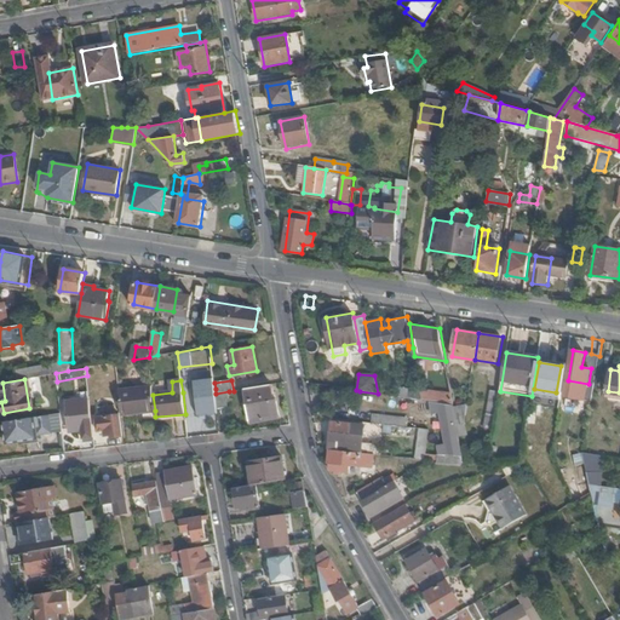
[(274,400),(271,384),(246,389),(251,422),(277,417),(275,399),(274,400)]
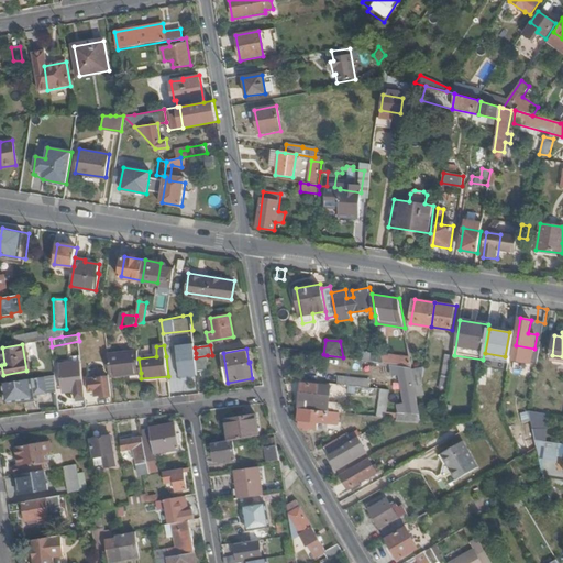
[(108,354),(110,376),(141,373),(139,359),(138,351),(108,354)]
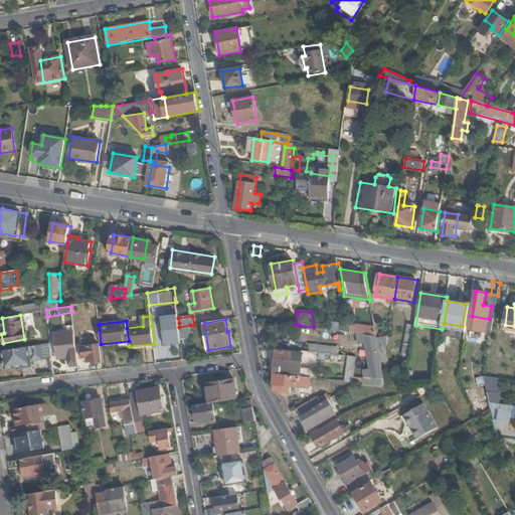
[(328,321),(327,329),(351,332),(350,324),(328,321)]
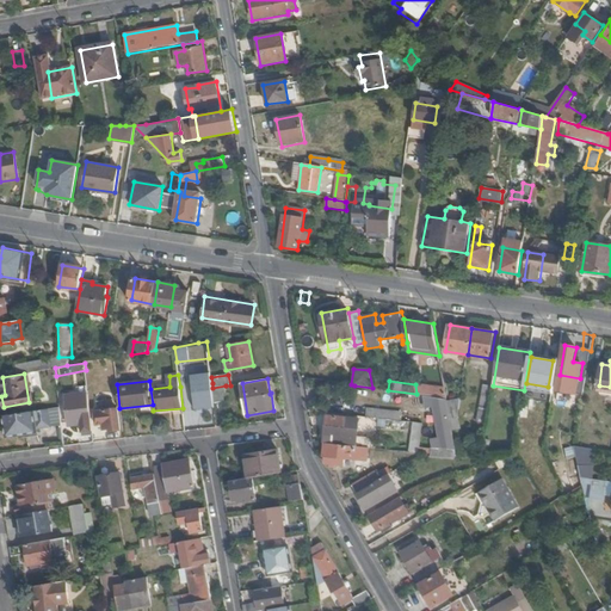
[(196,409),(215,407),(215,402),(213,388),(213,383),(192,386),(196,409)]
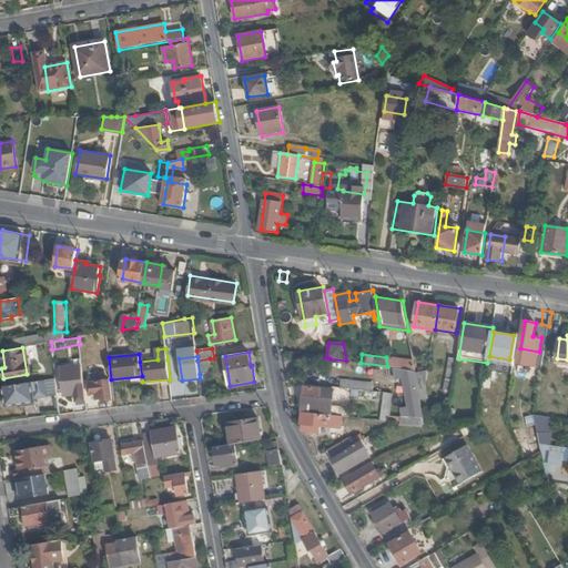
[(386,357),(387,366),(415,369),(414,361),(386,357)]
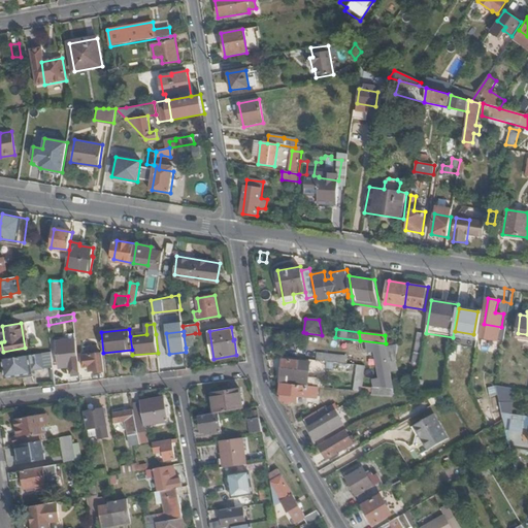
[(413,366),(420,367),(426,333),(418,332),(413,366)]
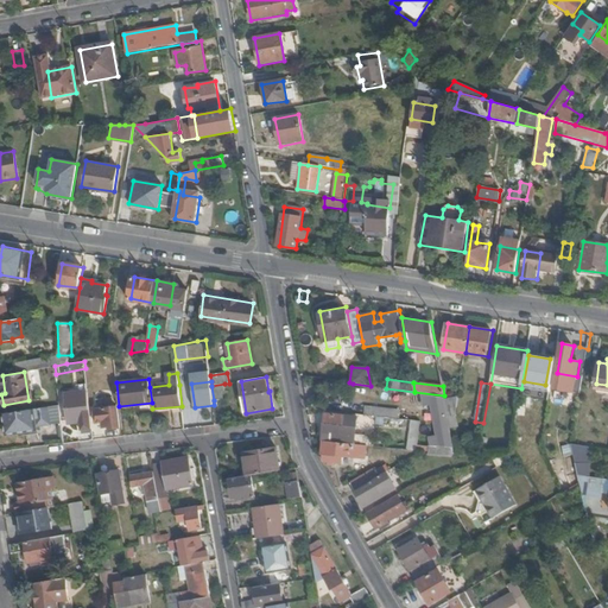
[(211,386),(214,400),(222,399),(222,391),(225,391),(225,384),(211,386)]
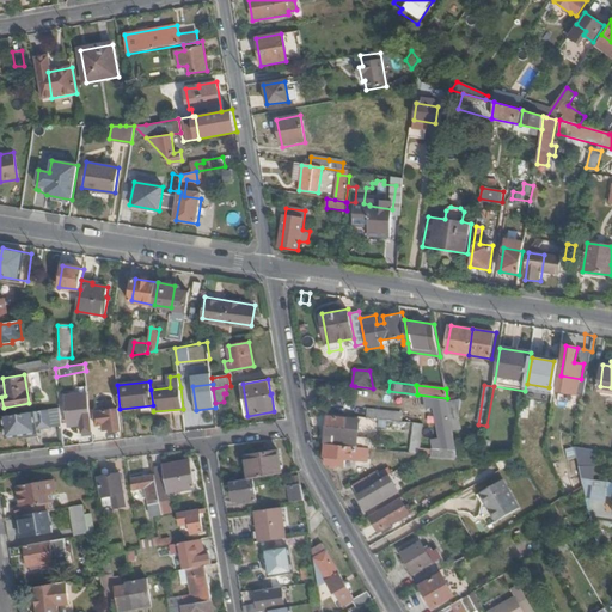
[(611,387),(600,386),(598,395),(611,396),(611,387)]
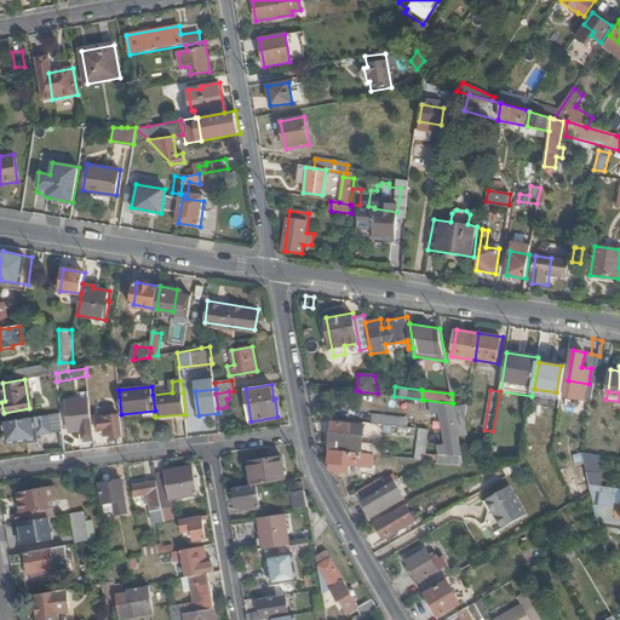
[(92,436),(87,399),(67,401),(69,428),(81,426),(82,437),(92,436)]
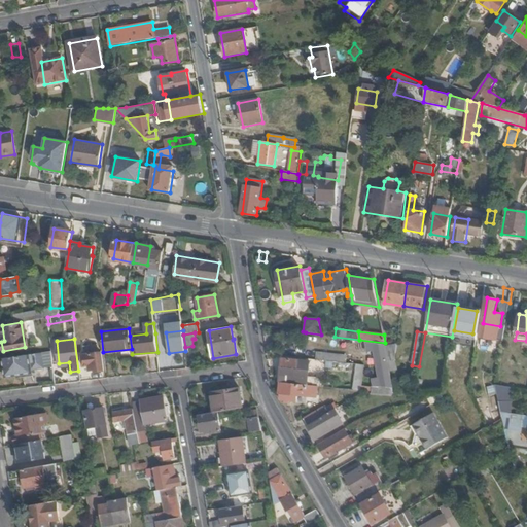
[(375,386),(362,385),(362,390),(366,390),(394,393),(390,371),(388,360),(386,346),(386,344),(373,343),(375,350),(380,379),(381,386),(375,386)]
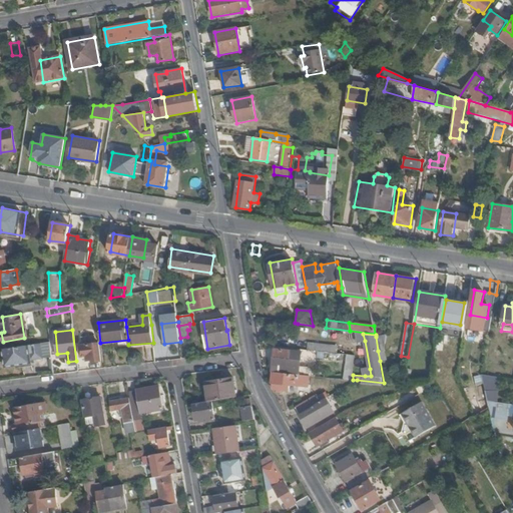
[(387,335),(376,337),(378,351),(385,350),(387,335)]
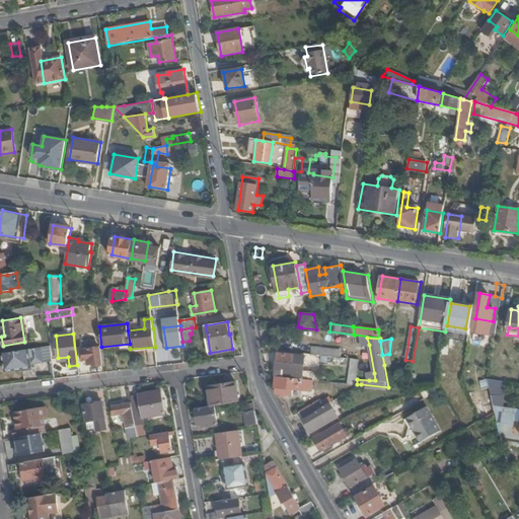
[(313,347),(312,354),(343,357),(344,350),(313,347)]
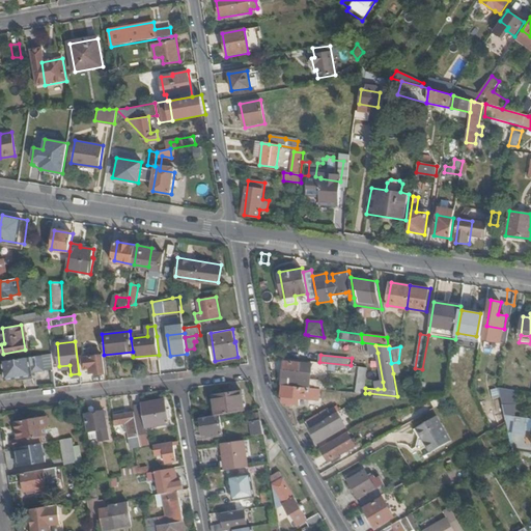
[(42,356),(2,362),(5,382),(33,376),(32,373),(45,371),(42,356)]
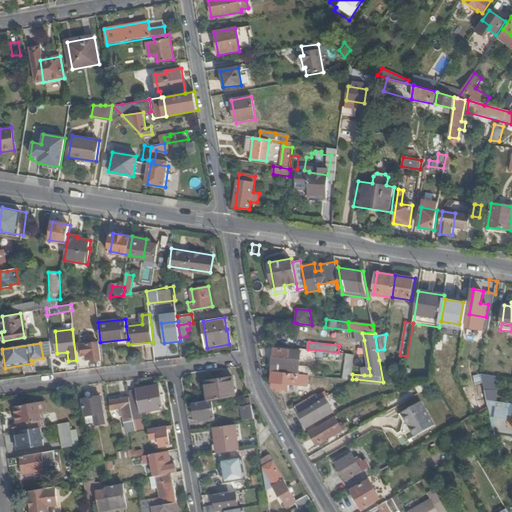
[(101,360),(98,343),(79,345),(80,357),(91,356),(91,361),(101,360)]
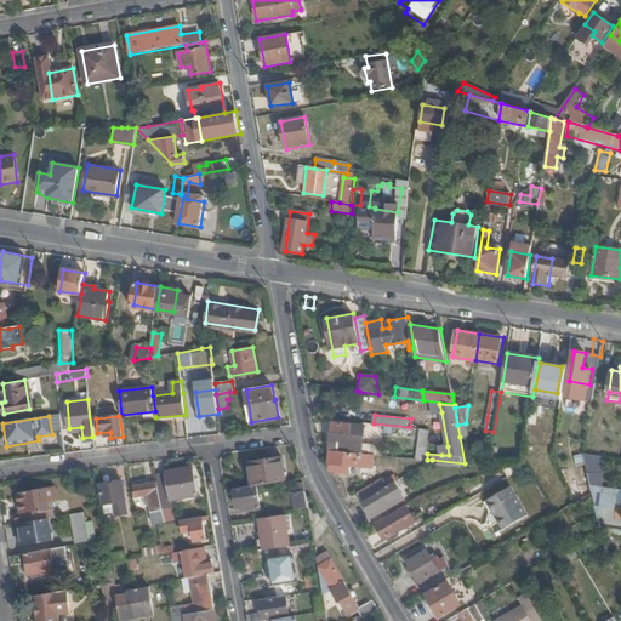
[(330,442),(330,450),(331,450),(339,450),(364,453),(375,454),(376,445),(364,444),(365,426),(332,422),(330,442)]
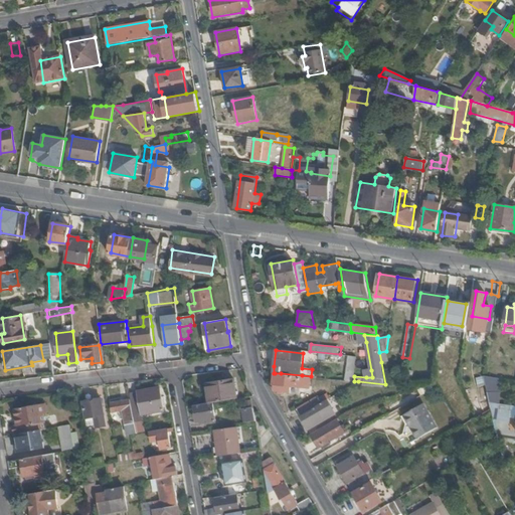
[(386,351),(379,352),(381,362),(388,361),(386,351)]
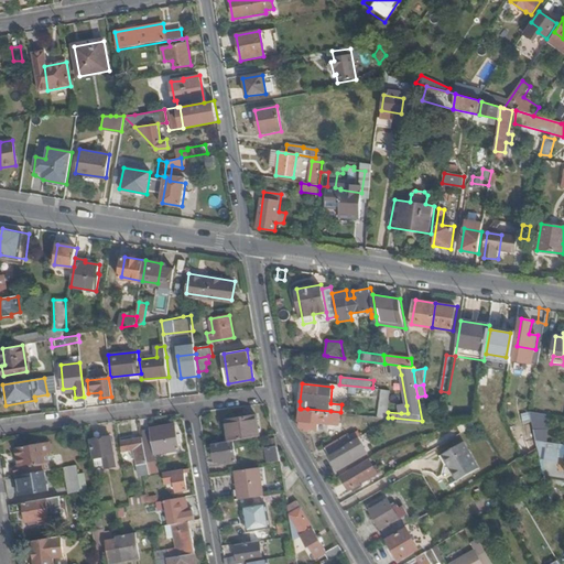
[(387,418),(390,390),(382,389),(379,416),(387,418)]
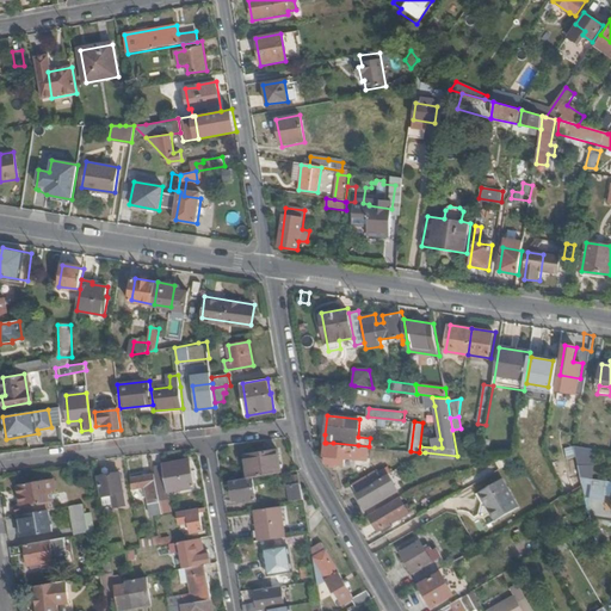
[(333,443),(326,443),(323,457),(326,457),(326,463),(344,464),(345,458),(368,461),(369,446),(358,445),(333,443)]
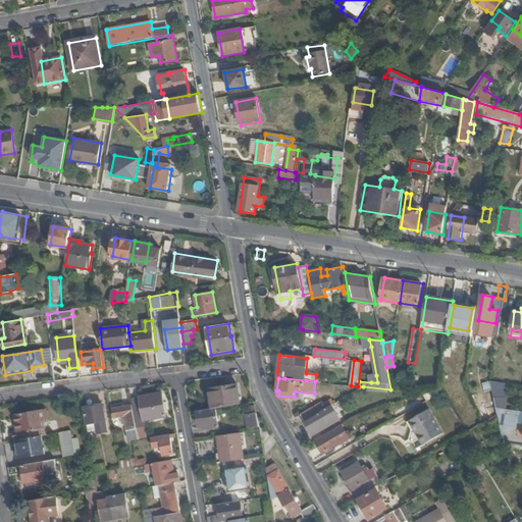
[(491,381),(491,380),(485,382),(489,402),(496,401),(491,381)]
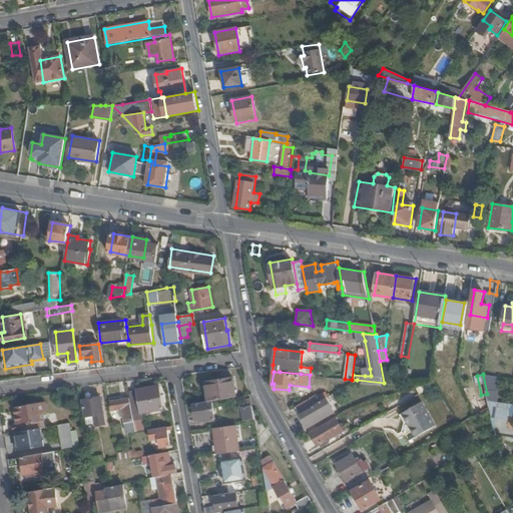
[(206,383),(209,401),(236,397),(233,379),(206,383)]
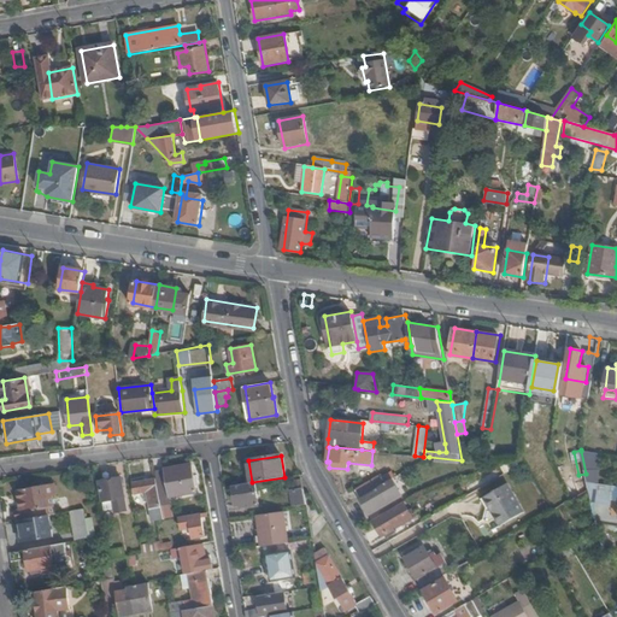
[(191,464),(156,471),(157,480),(159,498),(169,497),(169,494),(182,492),(183,493),(195,489),(191,464)]
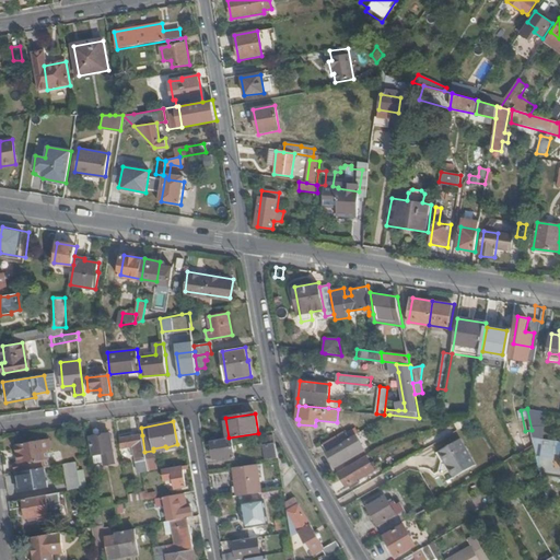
[(323,444),(327,452),(345,442),(349,439),(346,431),(323,444)]
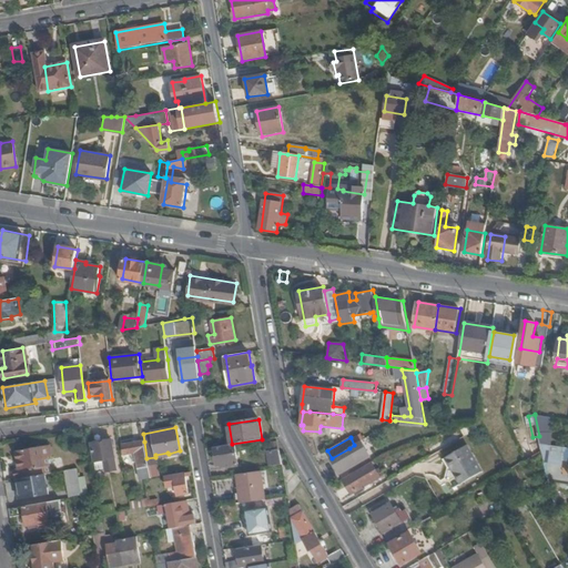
[(112,440),(92,444),(94,459),(97,460),(98,469),(105,468),(107,472),(117,469),(112,440)]
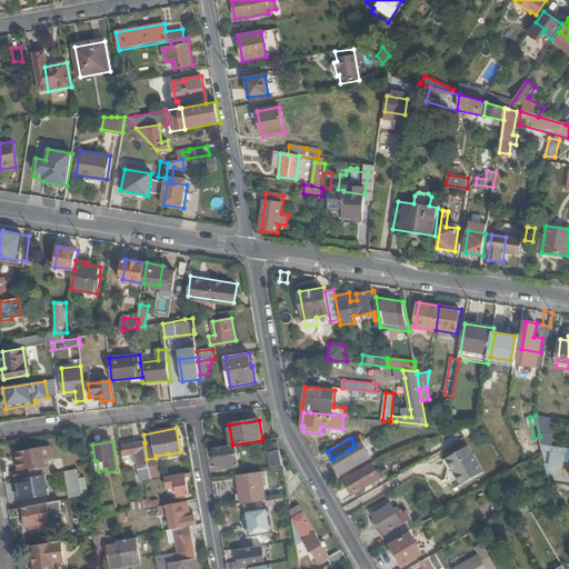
[(351,451),(333,460),(342,475),(360,463),(372,457),(363,441),(355,446),(350,449),(351,451)]
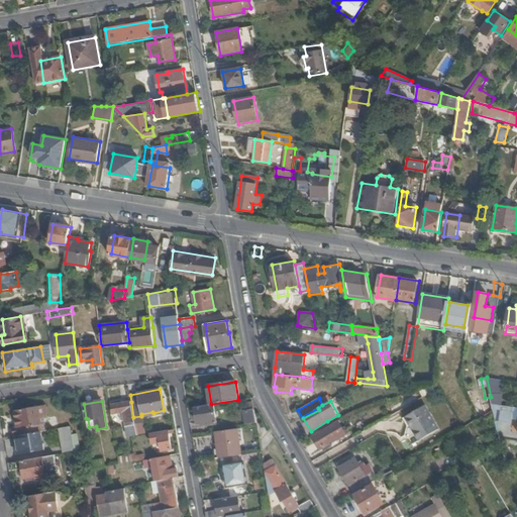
[(136,435),(133,417),(131,402),(111,405),(113,413),(123,412),(127,437),(130,436),(136,435)]
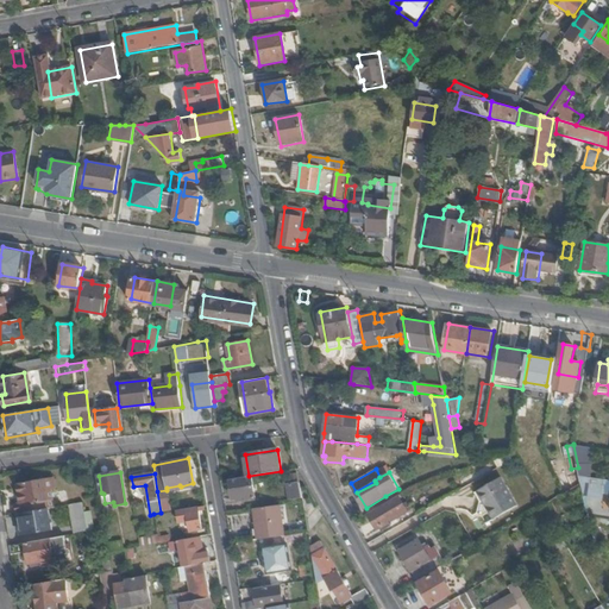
[(586,477),(579,476),(582,483),(584,496),(603,498),(606,479),(586,477)]
